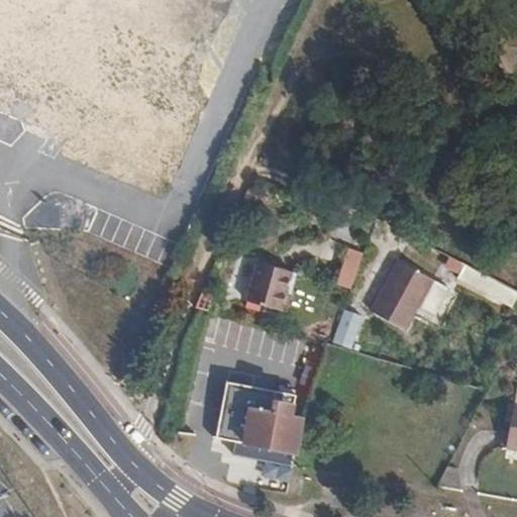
[(348,287),(363,254),(348,248),(335,282),(348,287)]
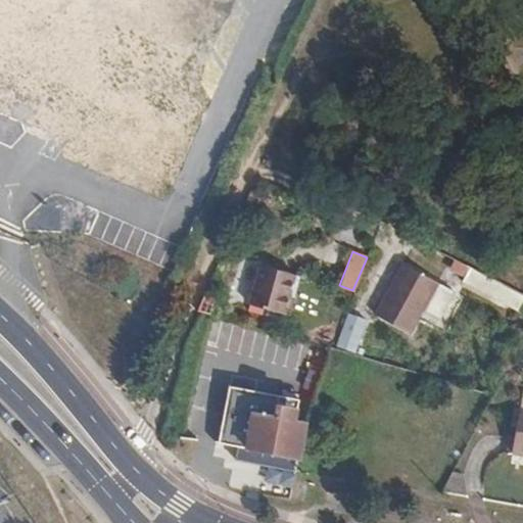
[(250,302),(284,314),(289,295),(297,273),(264,263),(250,302)]
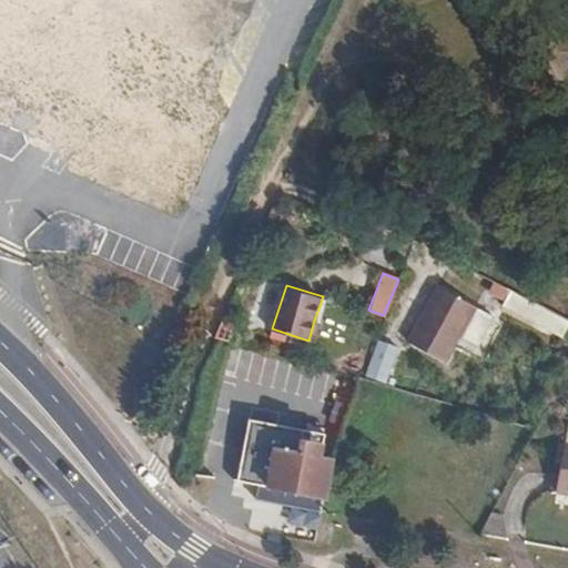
[(476,308),(439,287),(411,341),(448,361),(476,308)]
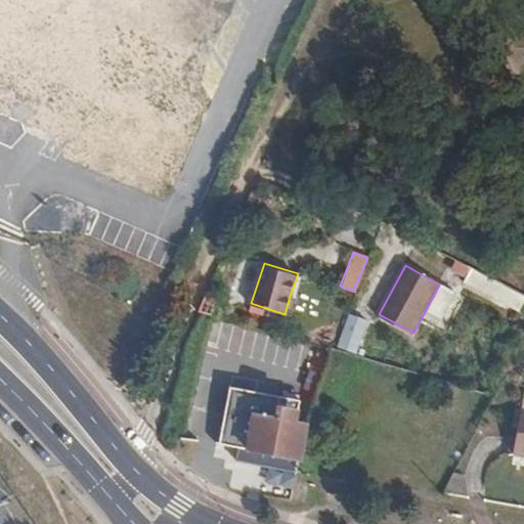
[(290,296),(285,314),(292,316),(298,299),(290,296)]
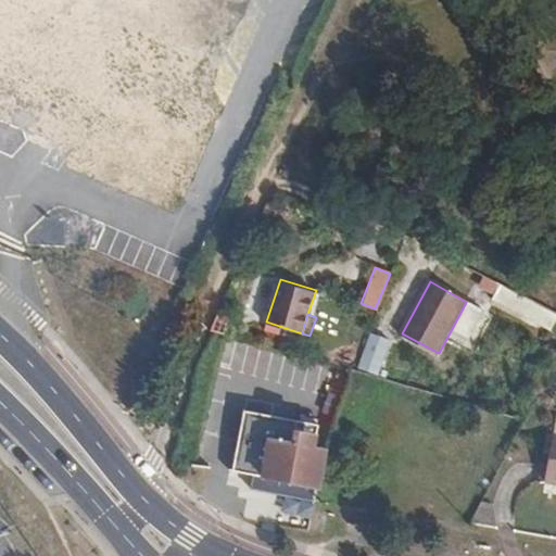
[(376,376),(389,341),(373,335),(359,369),(376,376)]
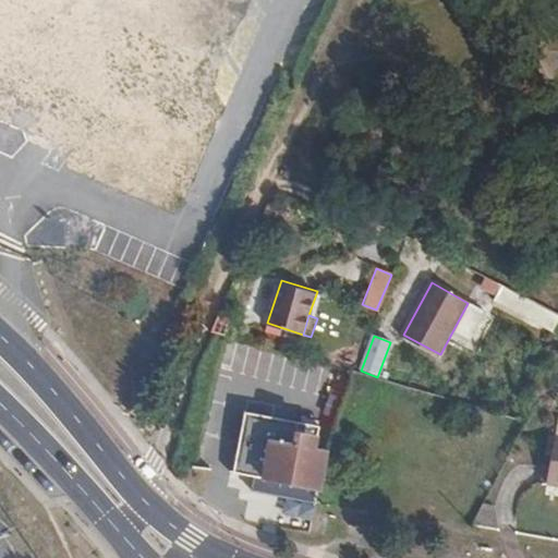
[(320,425),(255,411),(242,472),(263,476),(284,481),(319,488),(327,451),(316,449),(317,438),(320,425)]
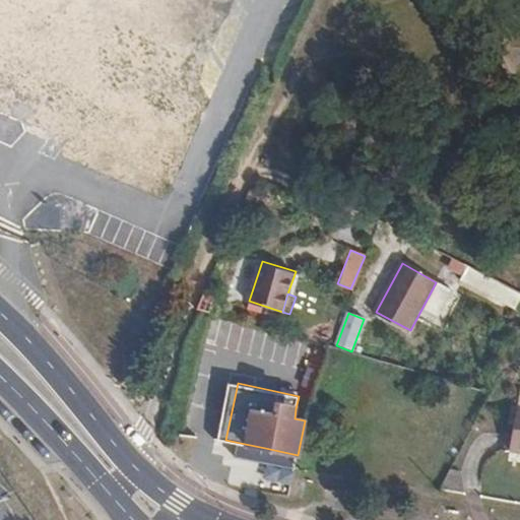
[(519,453),(519,408),(515,407),(507,451),(519,453)]
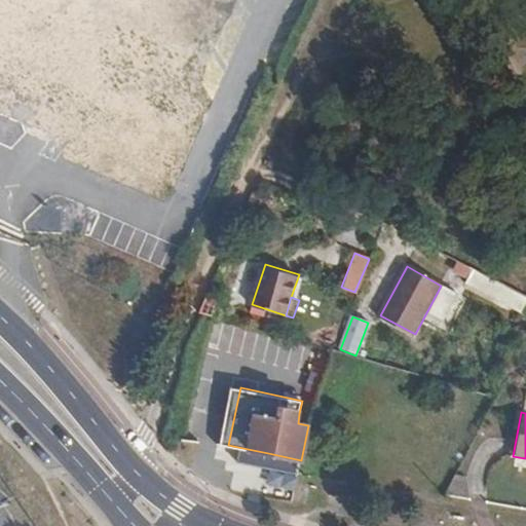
[(245,463),(297,472),(301,460),(268,453),(248,449),(245,463)]
